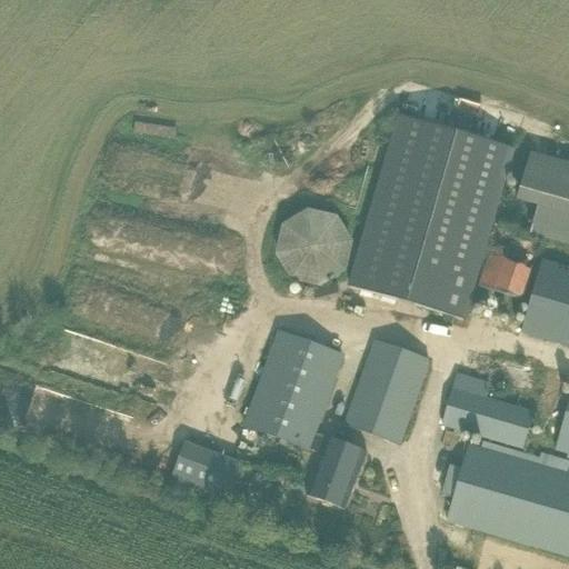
[(515,151),(467,137),(471,119),(451,112),(446,131),(422,125),(425,117),(412,112),(410,120),(398,117),(349,288),(465,321),(515,151)]
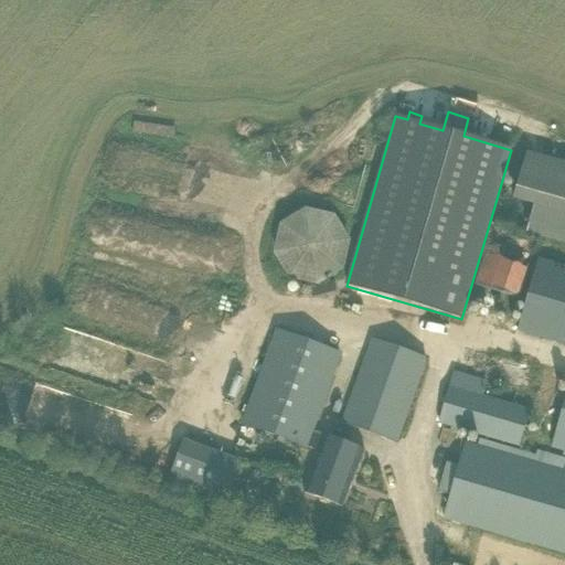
[(564,164),(526,153),(513,200),(535,206),(528,233),(564,243),(564,164)]
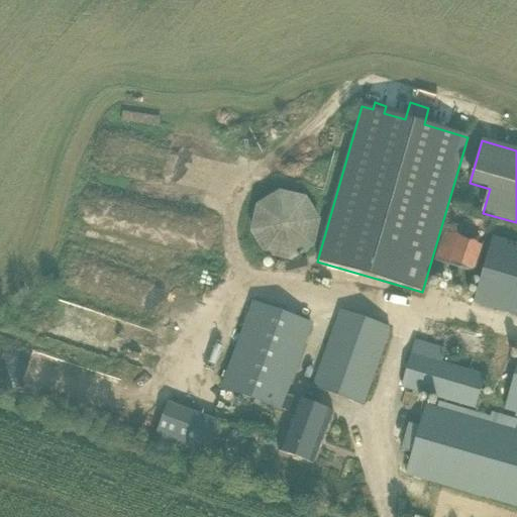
[(265,256),(292,261),(314,247),(321,220),(307,197),(281,191),(256,205),(250,232),(265,256)]
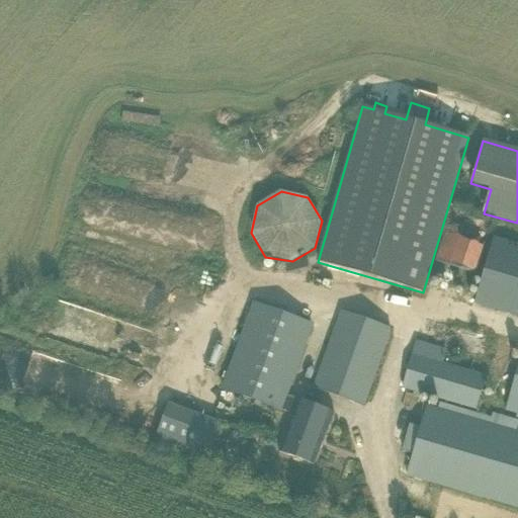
[(475,306),(517,317),(517,243),(494,237),(475,306)]
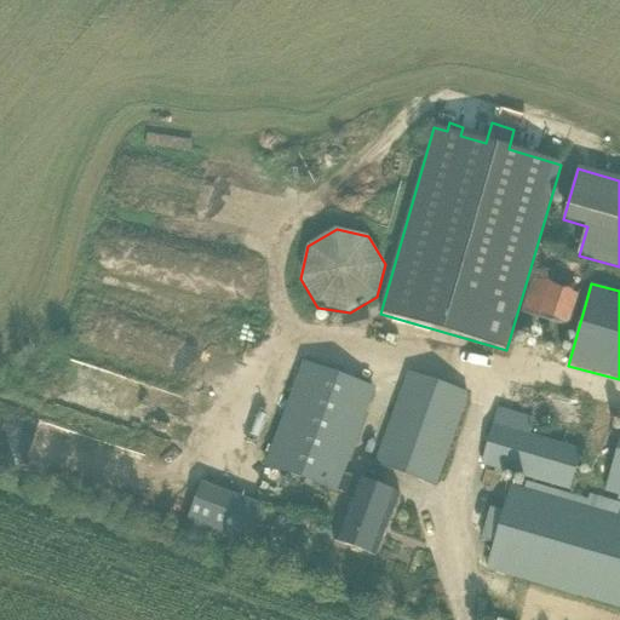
[(304,362),(267,465),(338,492),(345,474),(375,388),(304,362)]
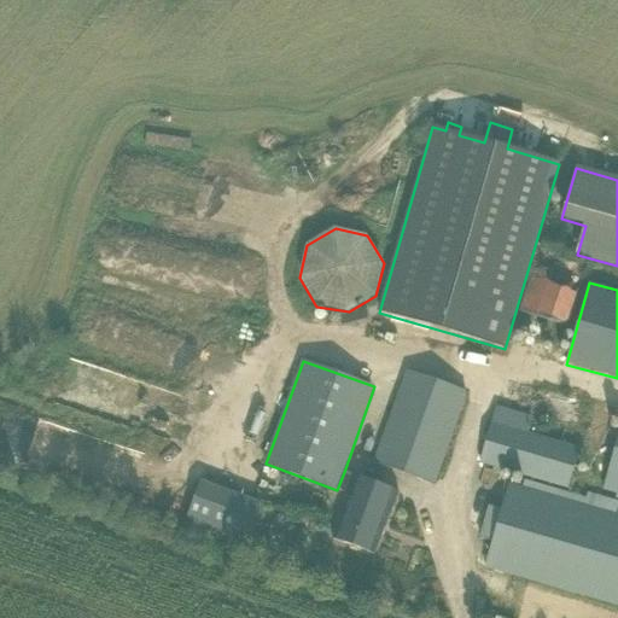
[(465,391),(407,371),(373,464),(432,484),(465,391)]
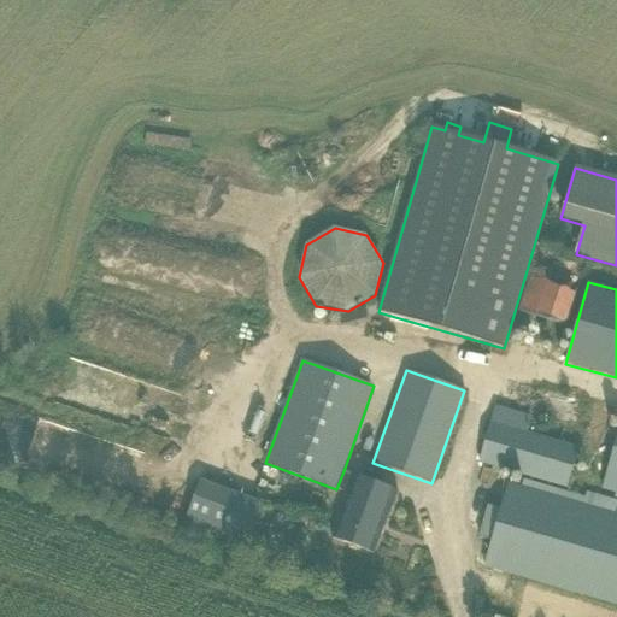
[(569,488),(581,447),(527,432),(530,416),(497,406),(481,462),(569,488)]
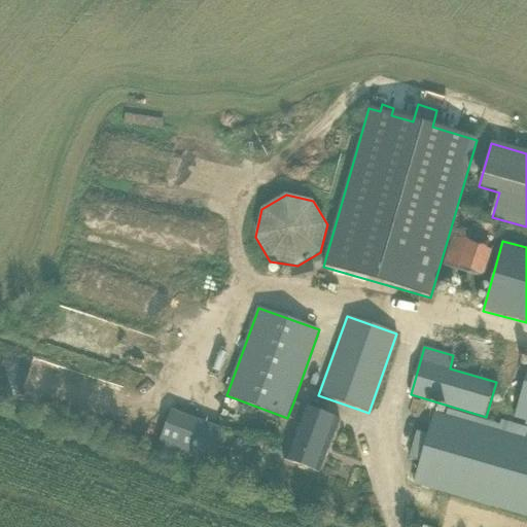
[(526,376),(515,418),(526,420),(526,376)]
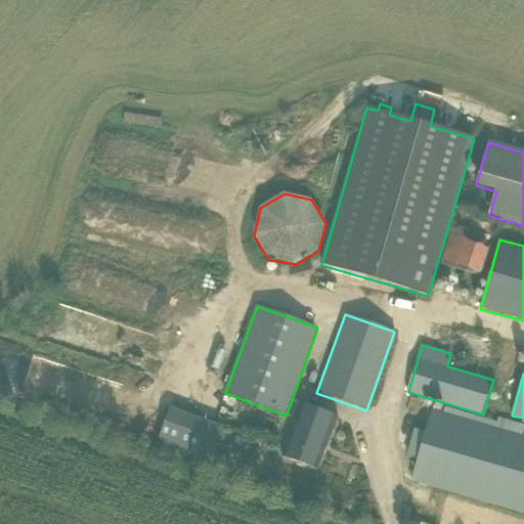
[(289,439),(281,457),(316,471),(337,417),(292,400),(286,416),(297,420),(291,435),(289,439)]
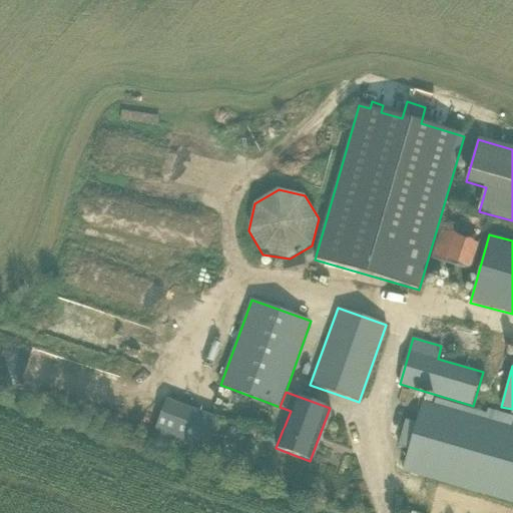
[(216,416),(166,398),(152,437),(201,456),(216,416)]
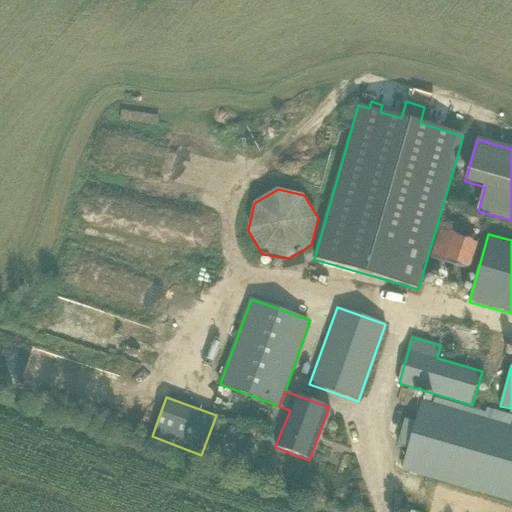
[(401,469),(511,501),(511,414),(486,407),(485,412),(435,397),(433,402),(422,399),(415,423),(405,419),(397,445),(407,448),(401,469)]
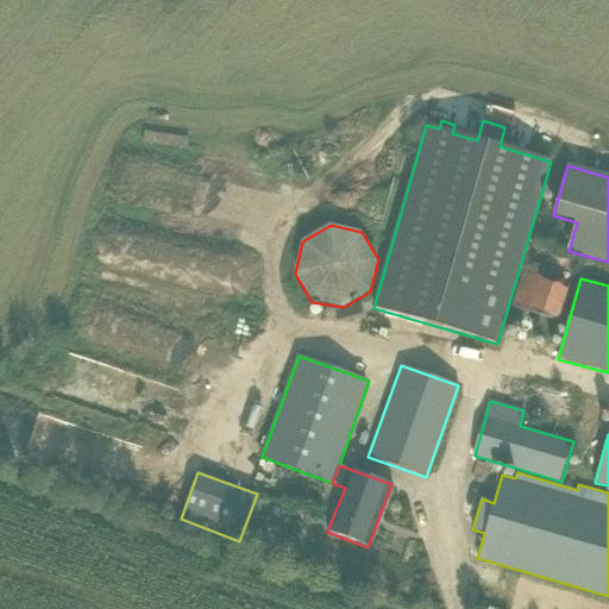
[(252,533),(250,541),(256,547),(264,545),(267,537),(261,532),(252,533)]
